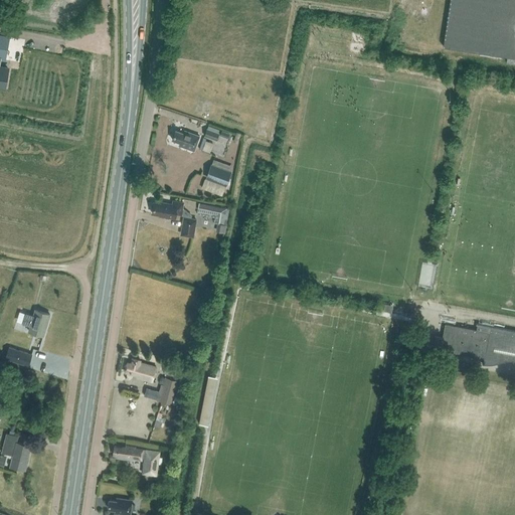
[(514,0),(450,0),(444,46),(507,56),(506,62),(514,63),(514,0)]
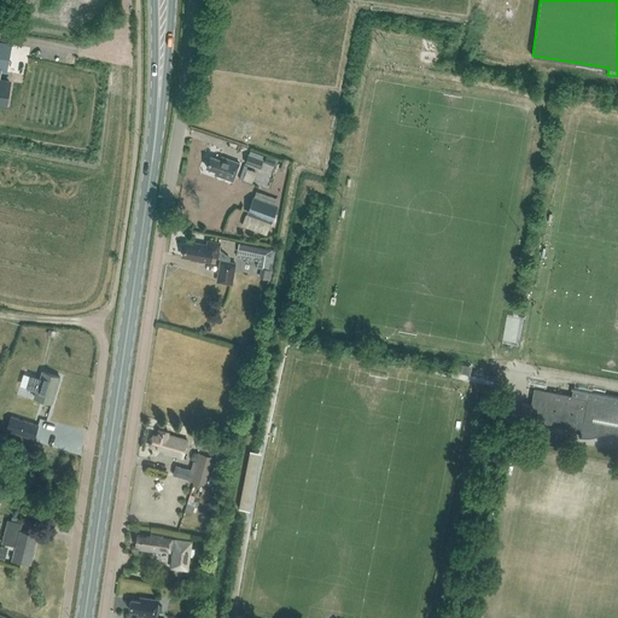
[(0,41),(0,70),(4,71),(6,71),(12,44),(0,41)]
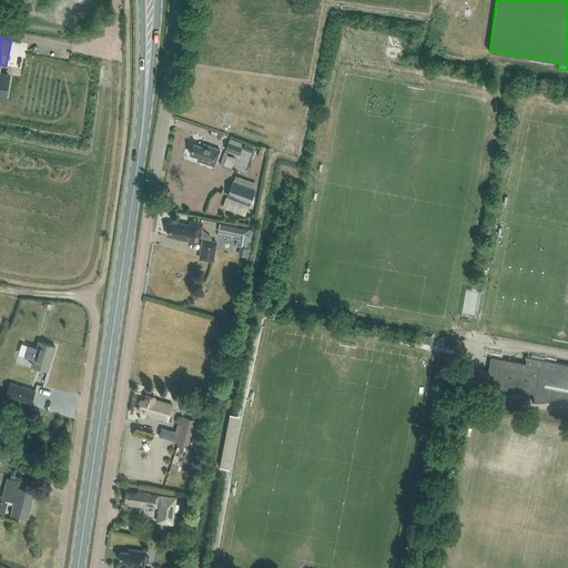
[(239,154),(242,146),(229,142),(226,150),(239,154)]
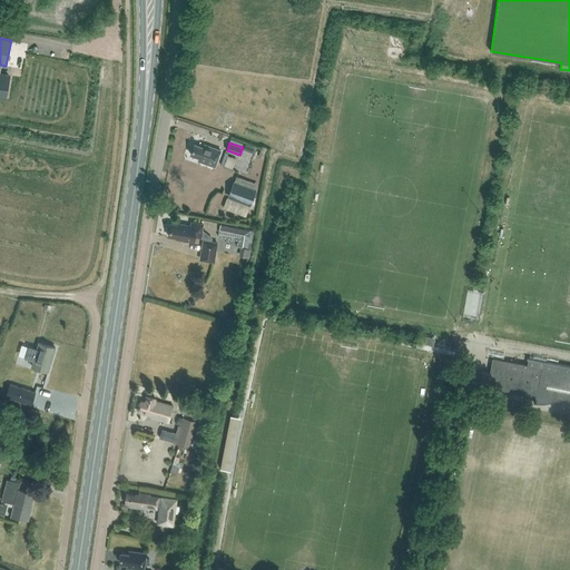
[(204,144),(204,147),(195,144),(190,154),(199,157),(198,160),(215,167),(222,150),(204,144)]
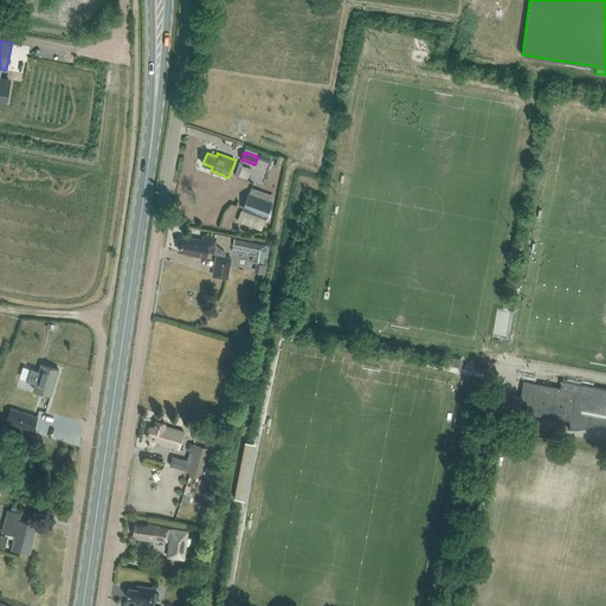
[(259,160),(268,163),(270,156),(262,154),(259,160)]
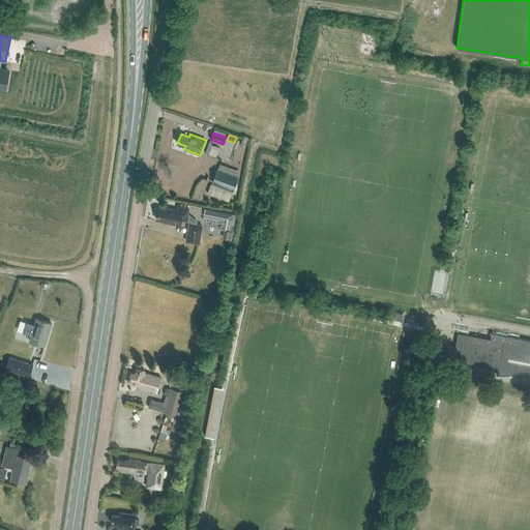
[(237,145),(234,159),(241,162),(244,146),(237,145)]
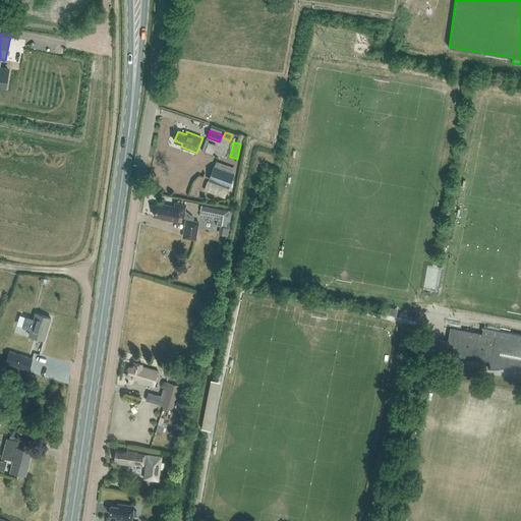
[(234,173),(214,166),(208,180),(229,188),(234,173)]
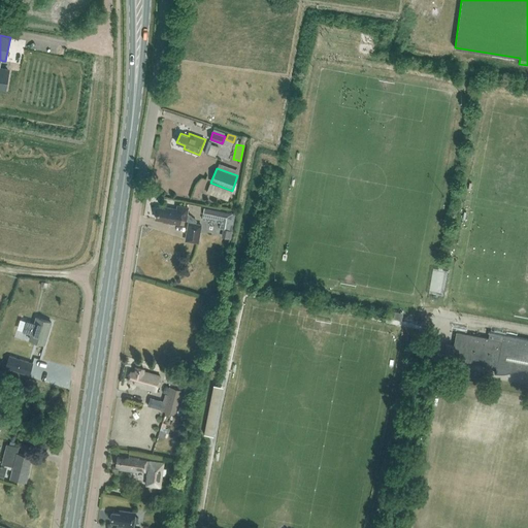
[(231,191),(209,183),(206,193),(228,200),(231,191)]
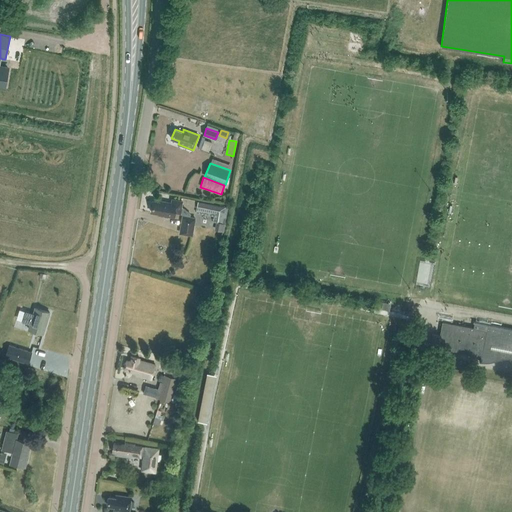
[(175,216),(175,213),(181,214),(183,200),(172,198),(171,203),(161,201),(161,203),(154,201),(152,211),(159,212),(159,214),(163,214),(164,217),(168,218),(169,215),(175,216)]
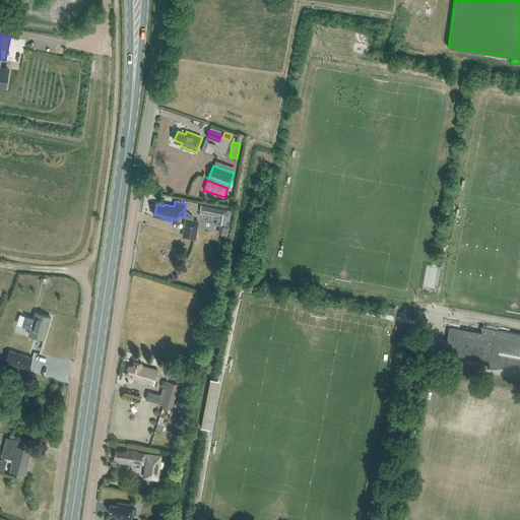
[(231,209),(201,204),(200,211),(221,215),(220,225),(228,226),(231,209)]
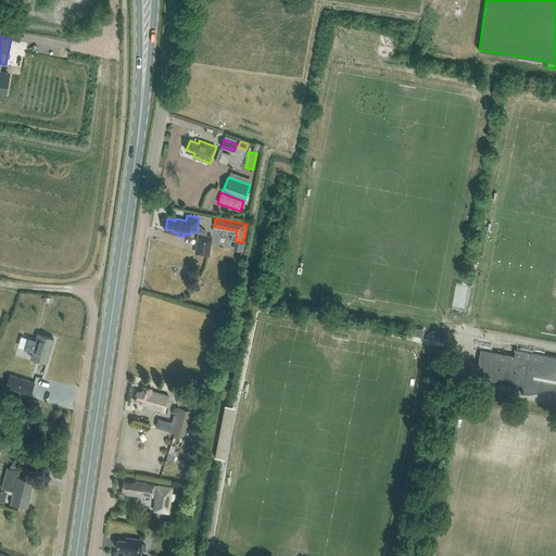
[(206,231),(199,226),(198,227),(197,231),(198,232),(194,253),(210,256),(213,236),(206,235),(206,231)]
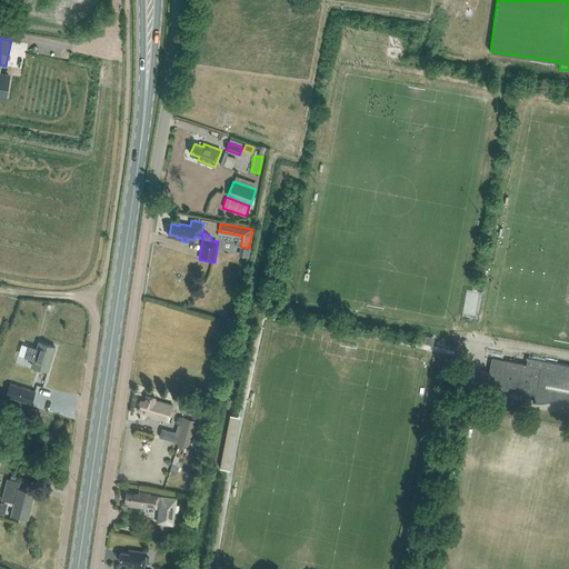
[(48,370),(56,347),(40,342),(38,348),(29,345),(25,357),(33,360),(32,366),(48,370)]
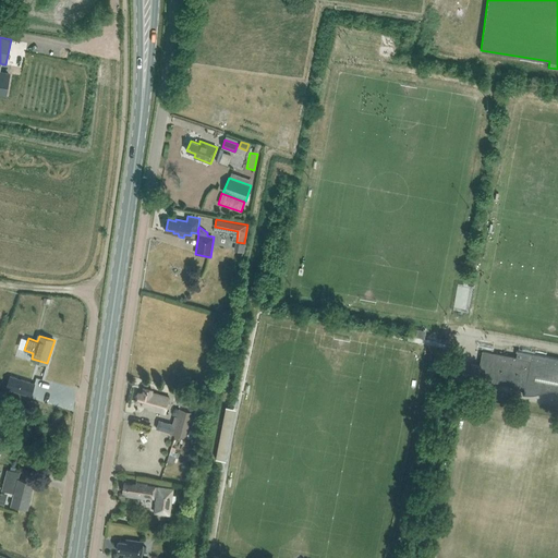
[(557,358),(517,351),(514,358),(494,353),(483,351),(477,378),(488,380),(525,387),(524,392),(523,392),(523,395),(529,395),(535,395),(541,392),(543,392),(547,391),(555,390),(557,390),(557,358)]
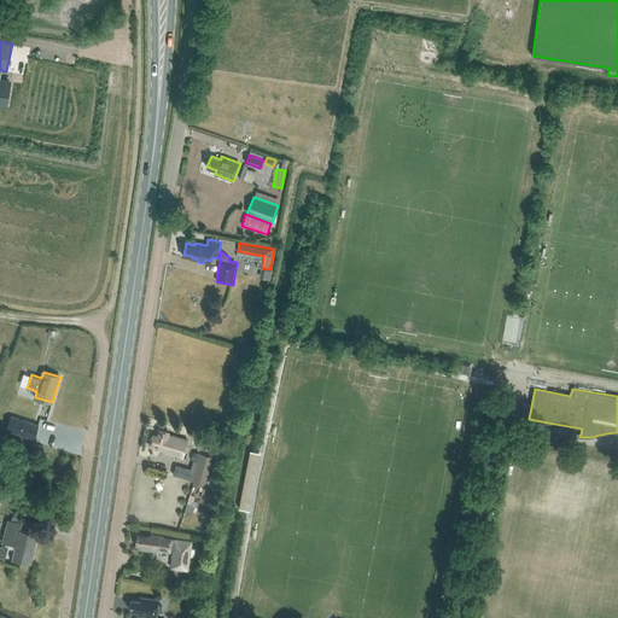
[(13,408),(17,396),(5,392),(0,404),(13,408)]
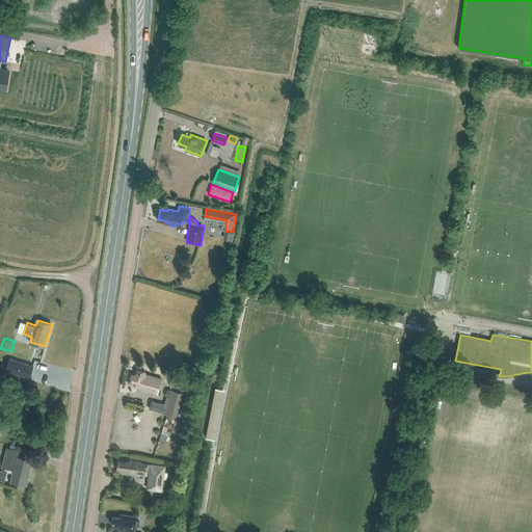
[(9,358),(5,370),(29,377),(33,366),(9,358)]
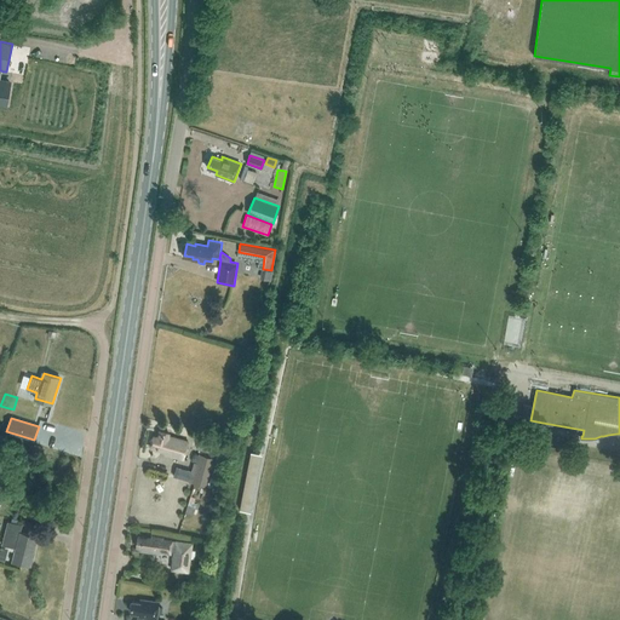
[(168,436),(168,434),(160,431),(158,437),(154,436),(150,446),(164,449),(162,453),(183,459),(188,442),(168,436)]
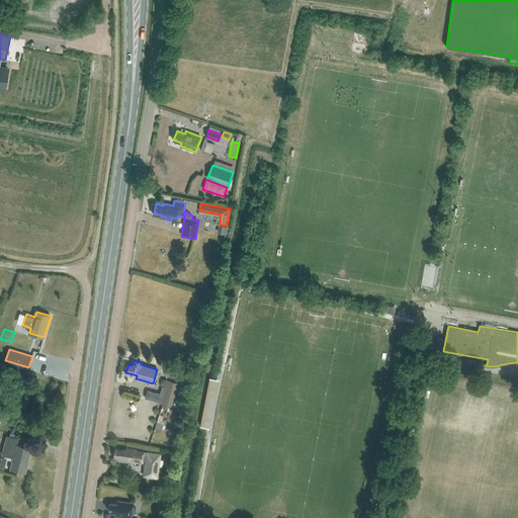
[(165,374),(181,379),(183,370),(167,366),(165,374)]
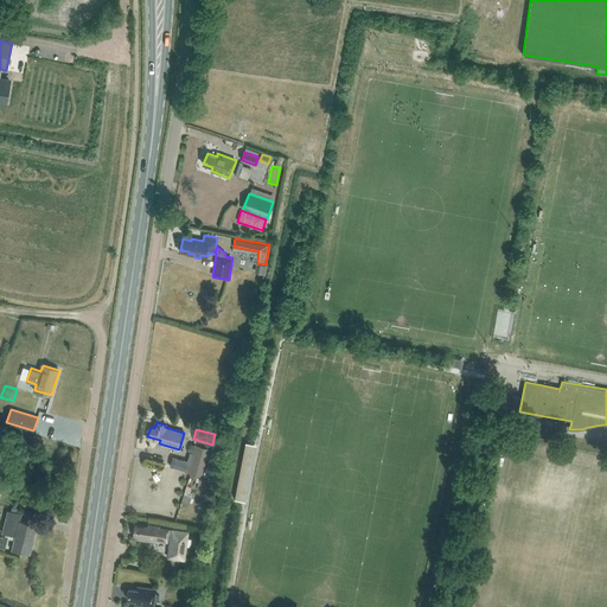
[(234,498),(244,499),(255,443),(243,441),(234,498)]
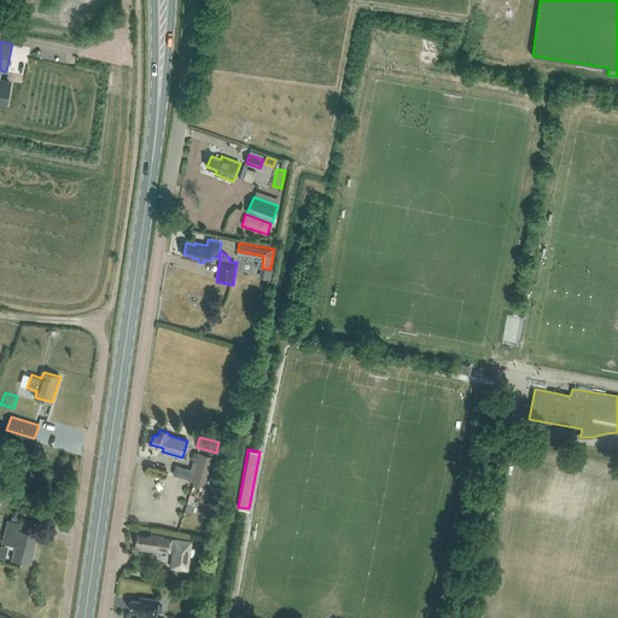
[(193,481),(207,485),(215,456),(202,453),(199,462),(198,462),(193,481)]
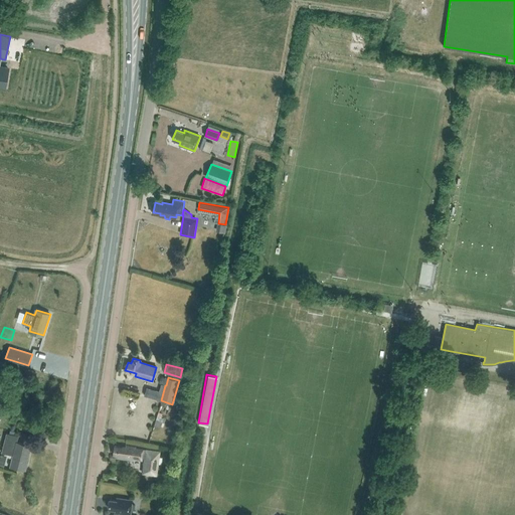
[(25,470),(31,445),(17,442),(18,436),(7,433),(2,452),(13,455),(10,466),(25,470)]
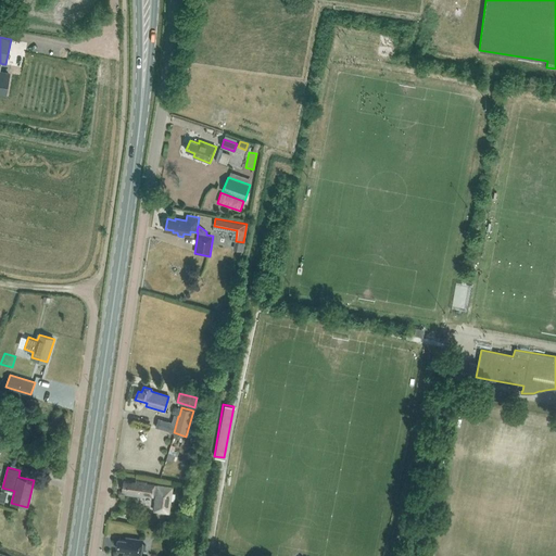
[(154,489),(154,484),(147,483),(147,482),(136,480),(136,482),(124,481),(123,490),(127,491),(126,494),(144,496),(146,494),(153,495),(153,493),(156,494),(156,490),(154,489)]
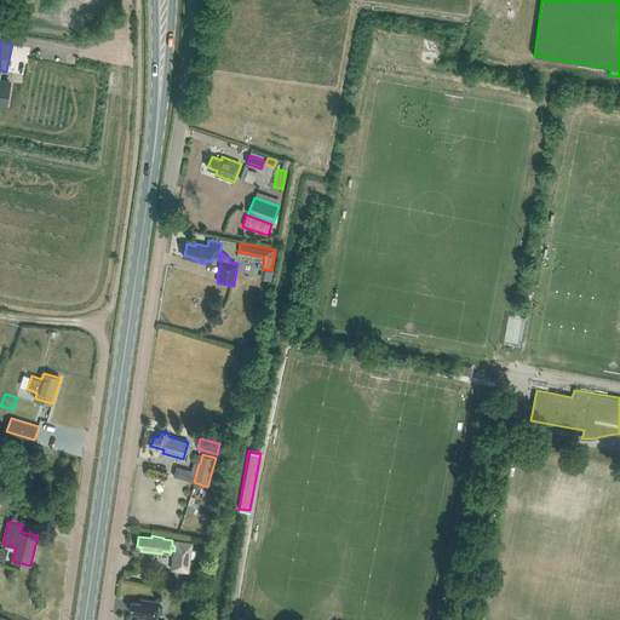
[(176,541),(174,546),(174,551),(172,569),(189,572),(193,543),(176,541)]
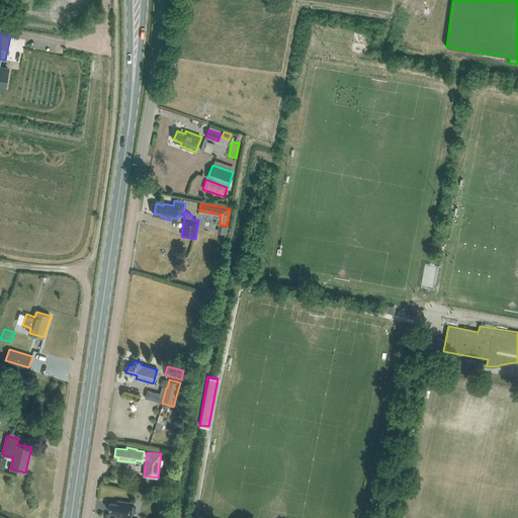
[(110,502),(109,512),(116,512),(115,515),(132,517),(132,512),(136,512),(136,508),(133,507),(134,503),(120,501),(119,504),(110,502)]
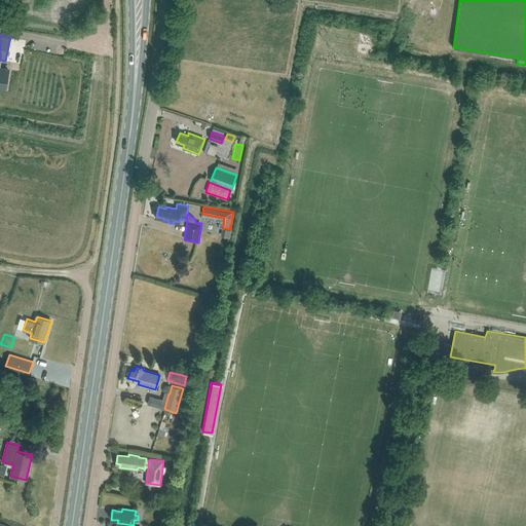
[(159,512),(157,525),(165,525),(166,525),(168,514),(159,512)]
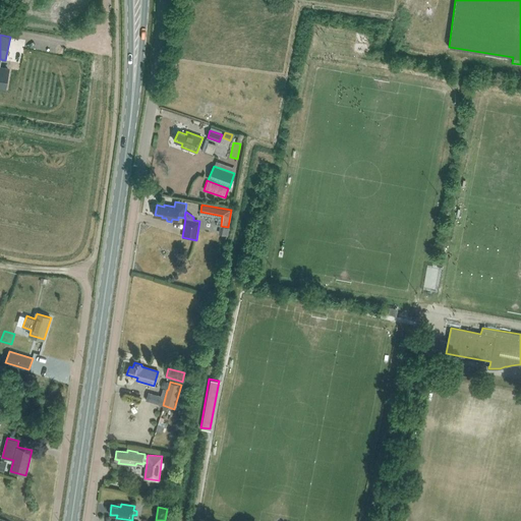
[(141,508),(139,520),(140,520),(148,520),(149,518),(150,509),(141,508)]
